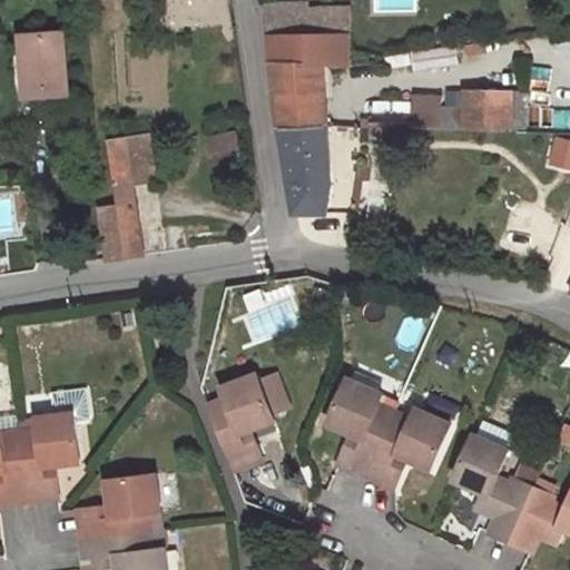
[(308,7),(308,0),(264,2),(272,65),(325,62),(350,62),(350,33),(308,35),(308,7)]
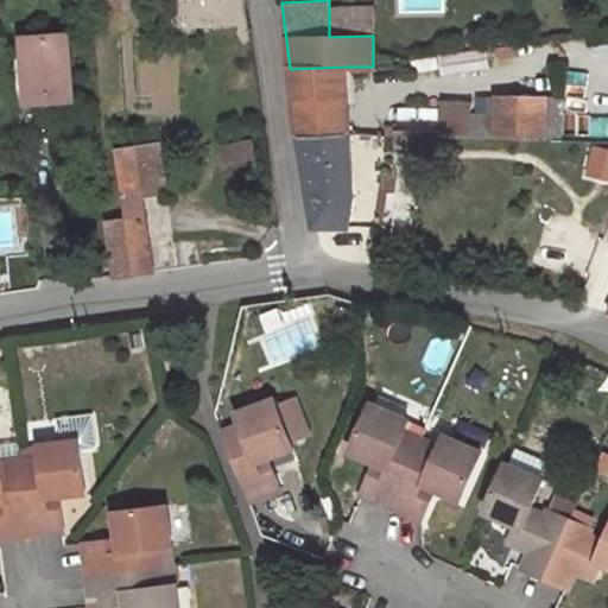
[(373,36),(373,7),(329,7),(329,37),(373,36)]
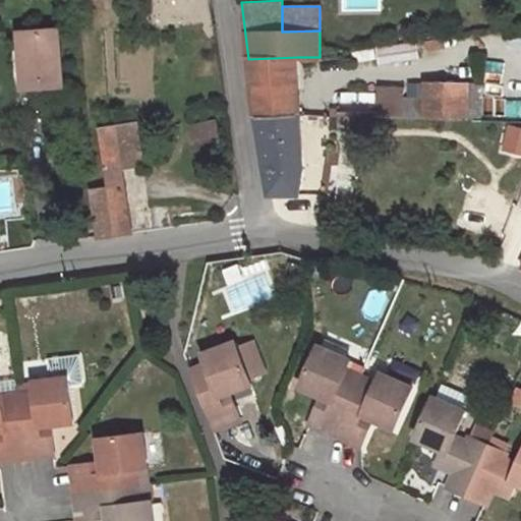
[(62,85),(58,27),(18,32),(22,89),(62,85)]
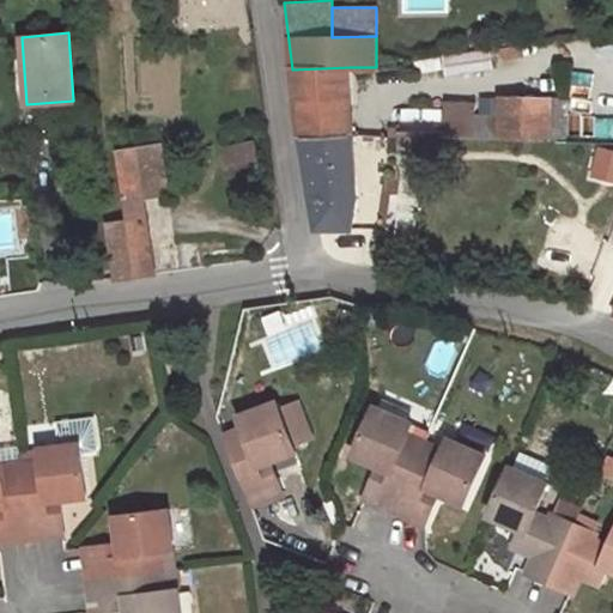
[(352,133),(350,67),(292,70),(303,137),(352,133)]
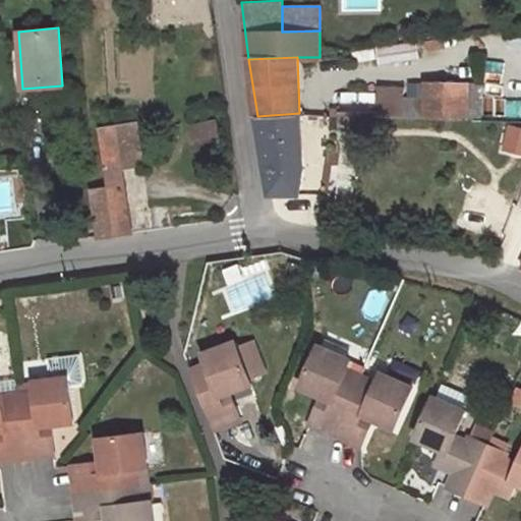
[(425,96),(425,83),(409,82),(409,96),(425,96)]
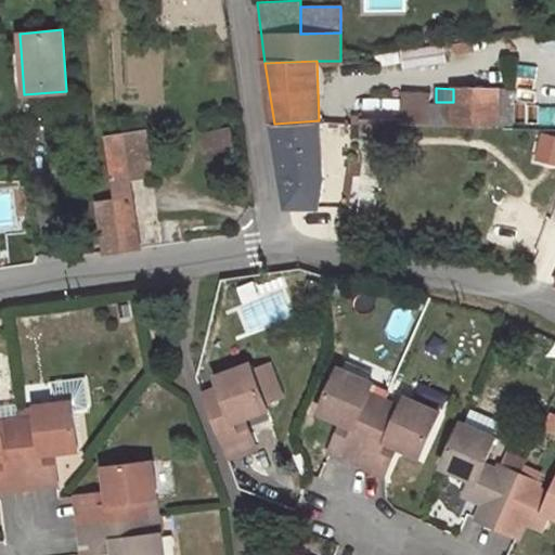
[(495,127),(497,90),(453,89),(453,102),(453,105),(452,126),(495,127)]
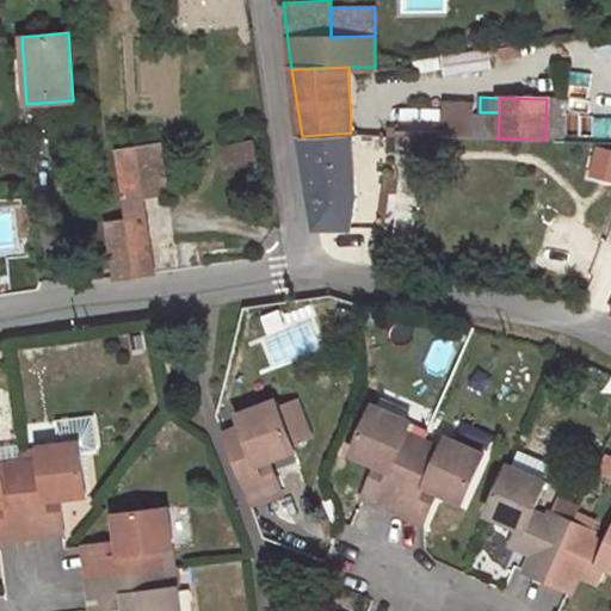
[(562,141),(563,99),(547,99),(545,140),(562,141)]
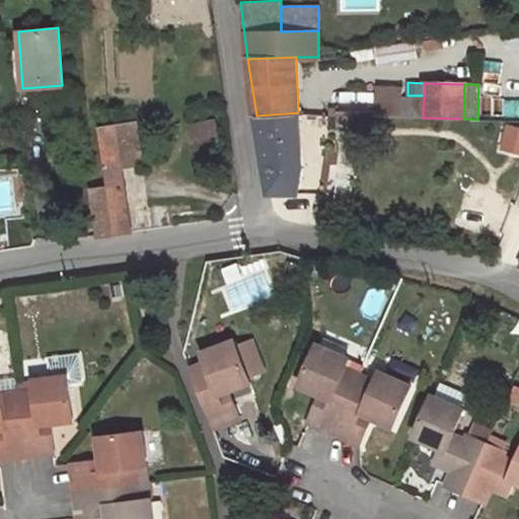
[(401,97),(401,88),(378,87),(377,116),(400,117),(401,97)]
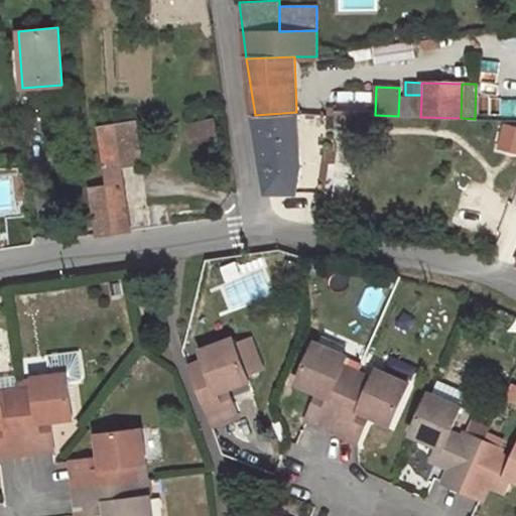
[(420,117),(421,98),(399,97),(398,116),(420,117)]
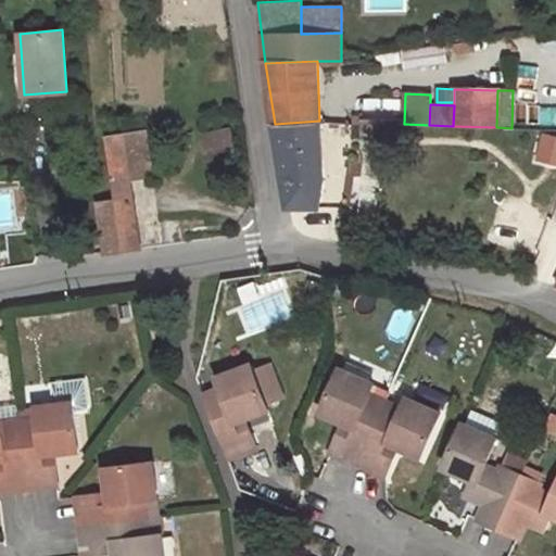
[(324,179),(319,121),(275,124),(289,206),(319,206),(324,179)]
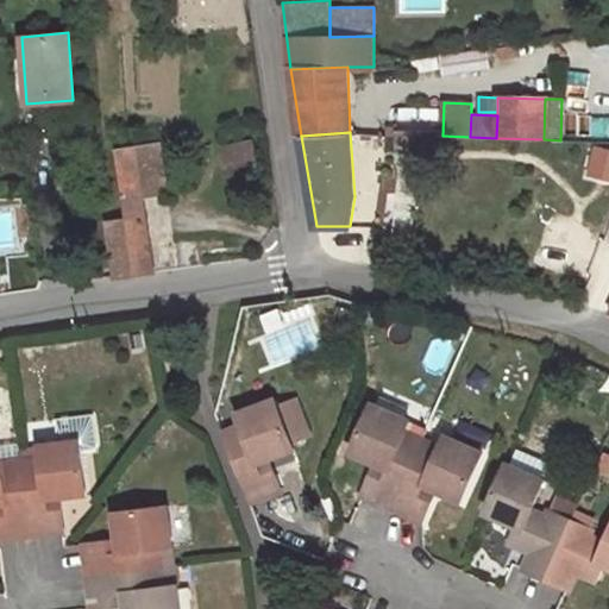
[(441,145),(443,136),(397,135),(397,145),(441,145)]
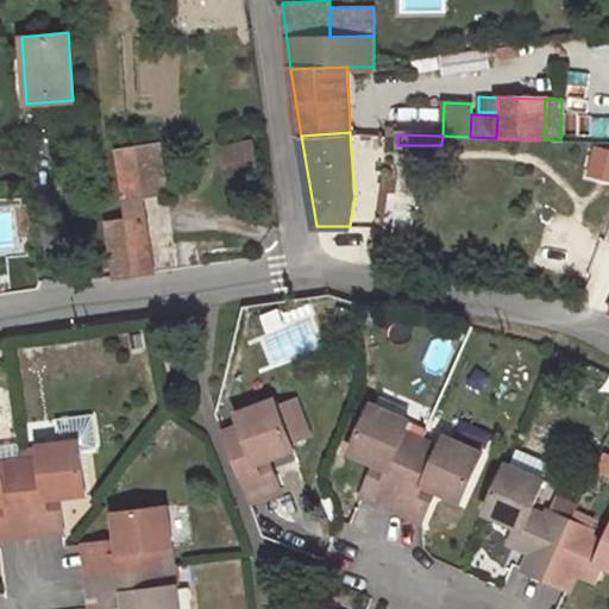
[(257,170),(252,140),(223,145),(227,175),(257,170)]
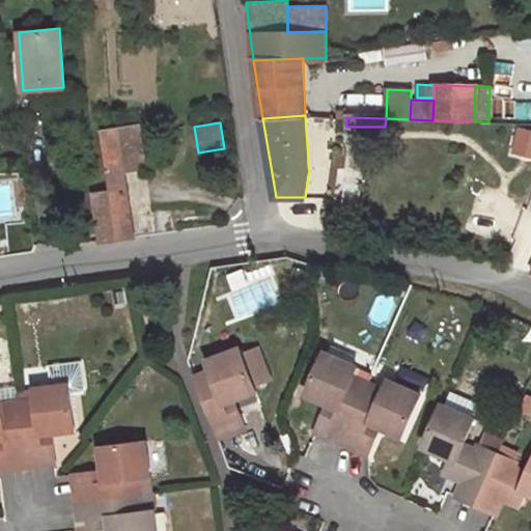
[(143,168),(137,126),(100,131),(106,173),(123,171),(143,168)]
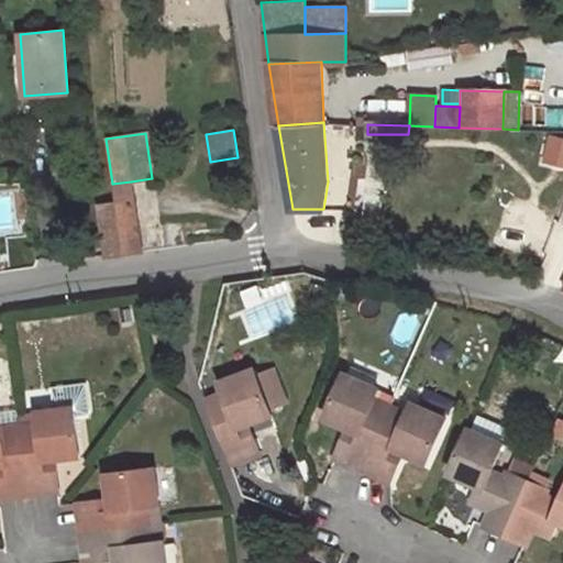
[(562,155),(562,138),(552,135),(548,152),(562,155)]
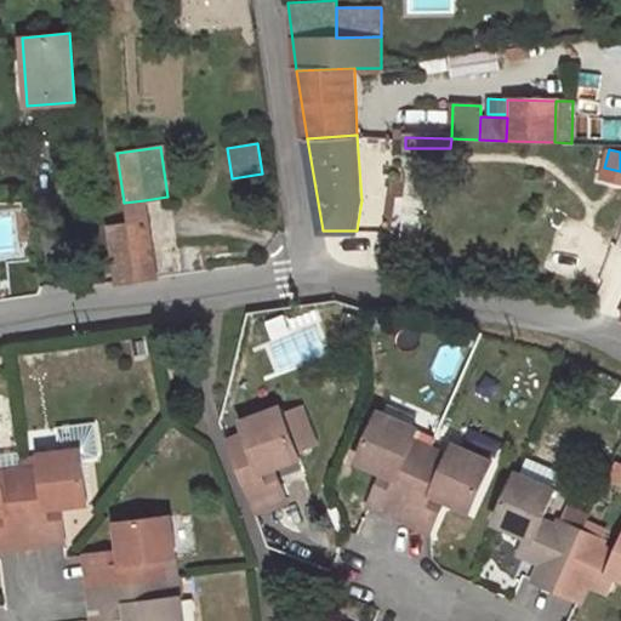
[(155,278),(144,200),(124,203),(127,224),(109,227),(118,284),(155,278)]
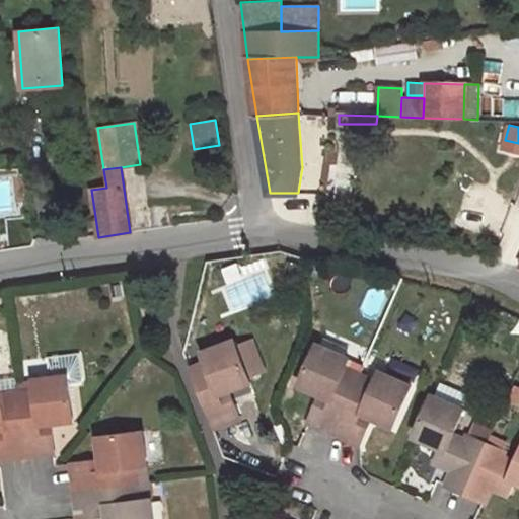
[(11,206),(11,175),(0,174),(0,198),(0,207),(11,206)]
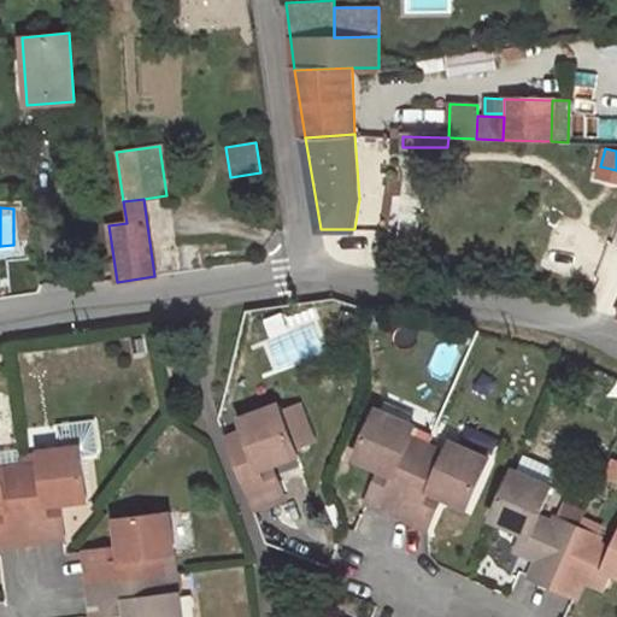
[(387,257),(387,254),(386,251),(381,246),(376,247),(375,250),(374,256),(376,258),(380,260),(385,258),(387,257)]
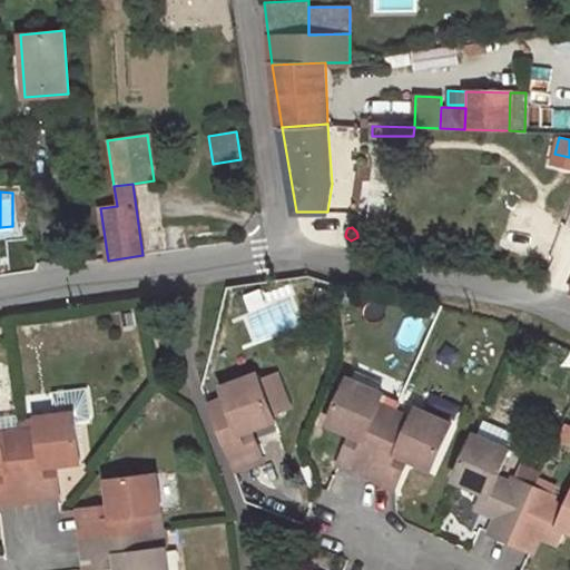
[(131,313),(119,315),(123,327),(134,325),(131,313)]
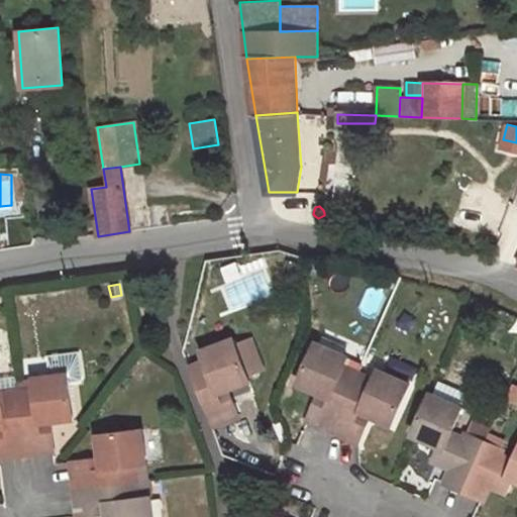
[(205,362),(189,368),(211,426),(237,416),(230,397),(221,400),(217,392),(227,389),(249,380),(246,374),(236,345),(233,339),(201,351),(205,362)]
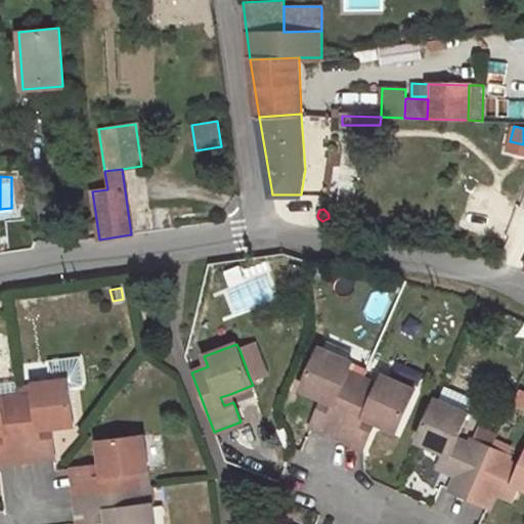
[(253,345),(239,350),(250,379),(264,374),(253,345)]
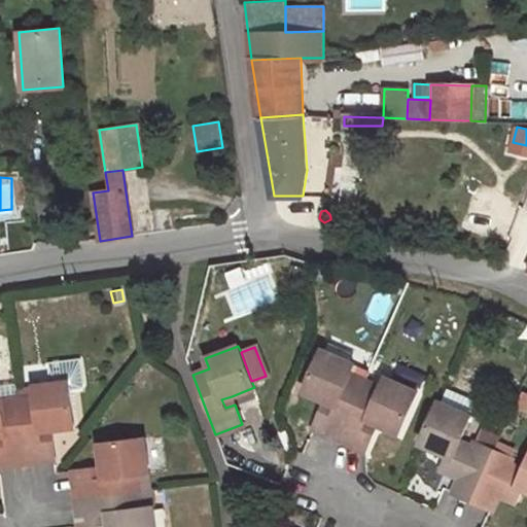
[(354,364),(321,349),(303,390),(325,399),(335,405),(330,412),(321,409),(314,428),(339,440),(365,380),(350,374),(354,364)]
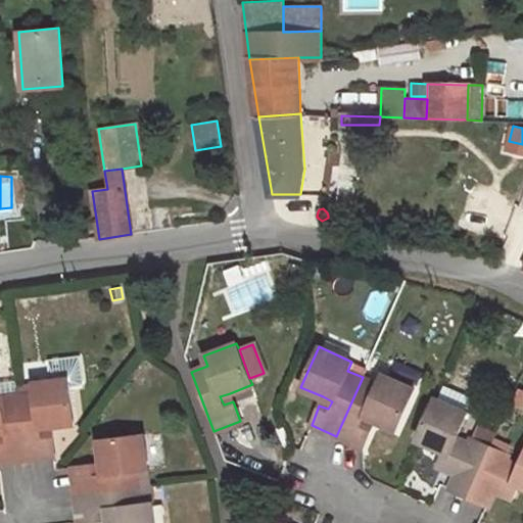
[(35,393),(18,395),(26,460),(53,457),(51,435),(41,436),(40,428),(50,426),(74,424),(69,386),(83,385),(80,357),(48,361),(51,381),(34,384),(34,387),(35,393)]
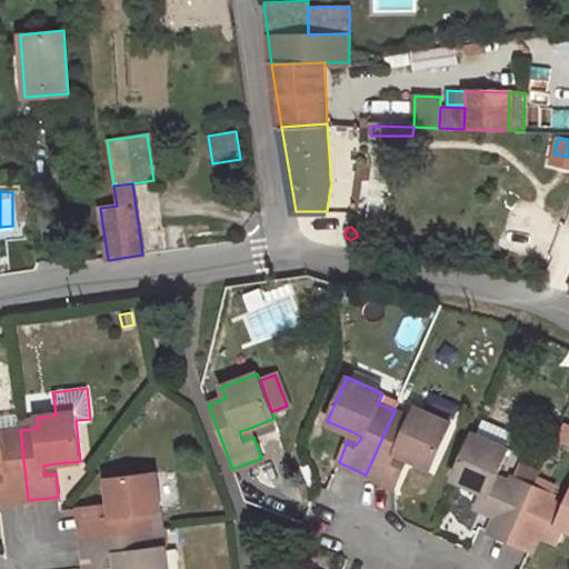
[(411,418),(395,410),(366,475),(392,487),(402,466),(392,461),(397,452),(407,457),(431,468),(450,423),(416,408),(411,418)]
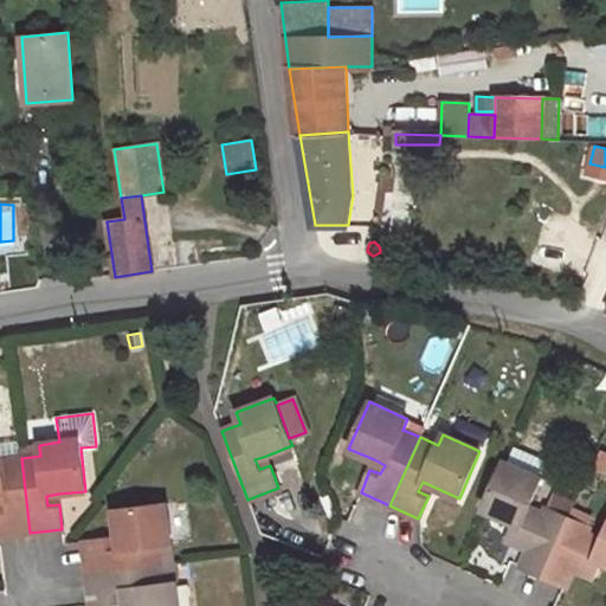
[(19,443),(1,445),(1,449),(2,461),(21,458),(20,451),(19,443)]
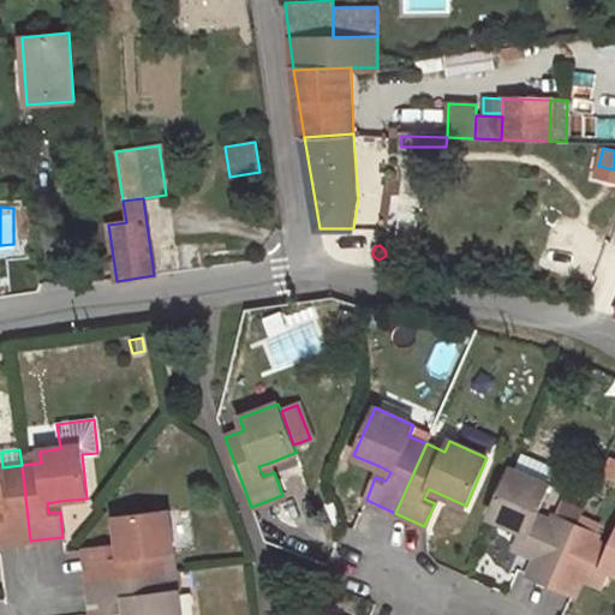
[(553,467),(521,453),(514,470),(545,484),(553,467)]
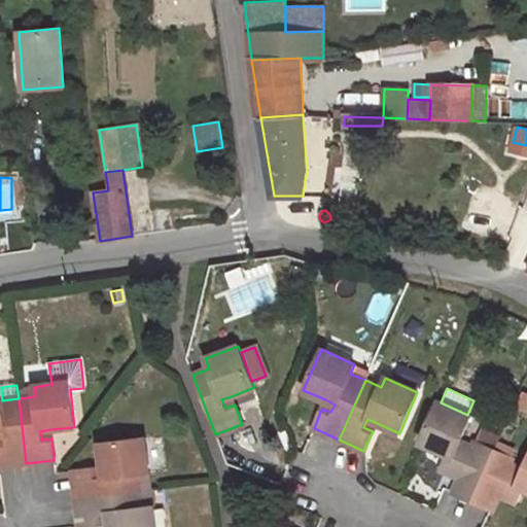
[(0,465),(26,463),(19,398),(2,400),(1,390),(0,390),(0,465)]
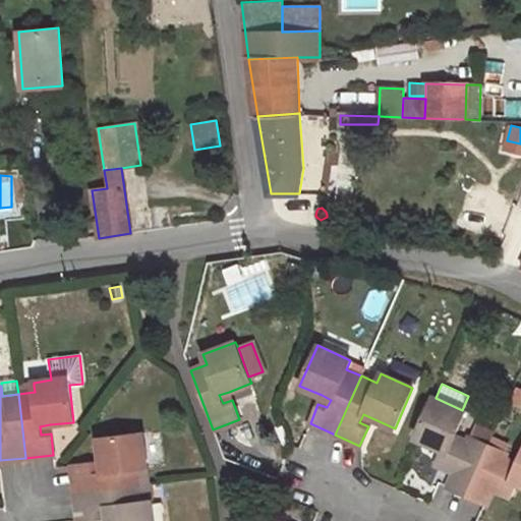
[(229,392),(219,395),(223,403),(232,400),(229,392)]
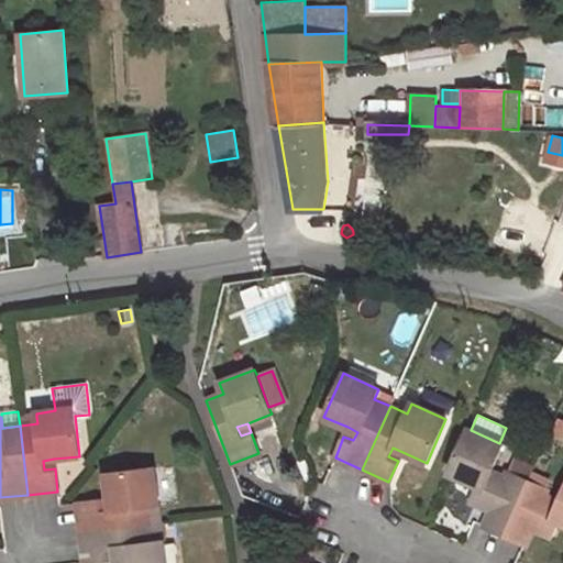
[(357,432),(348,427),(343,437),(353,440),(357,432)]
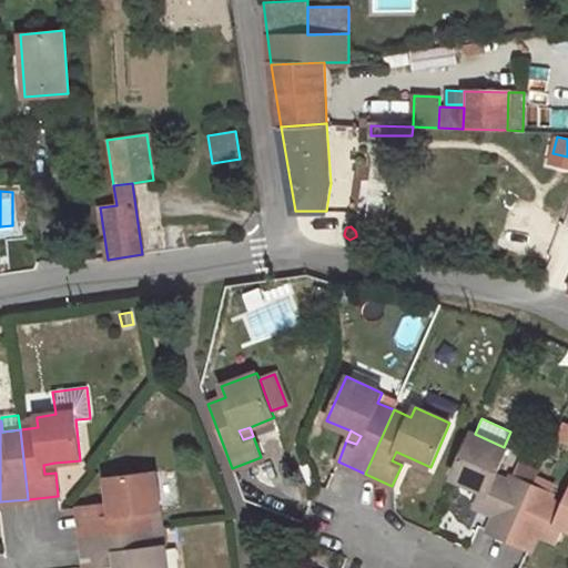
[(475,434),(473,432),(453,476),(480,488),(473,505),(495,515),(487,530),(508,539),(531,485),(511,476),(509,482),(495,476),(507,448),(504,447),(475,434)]
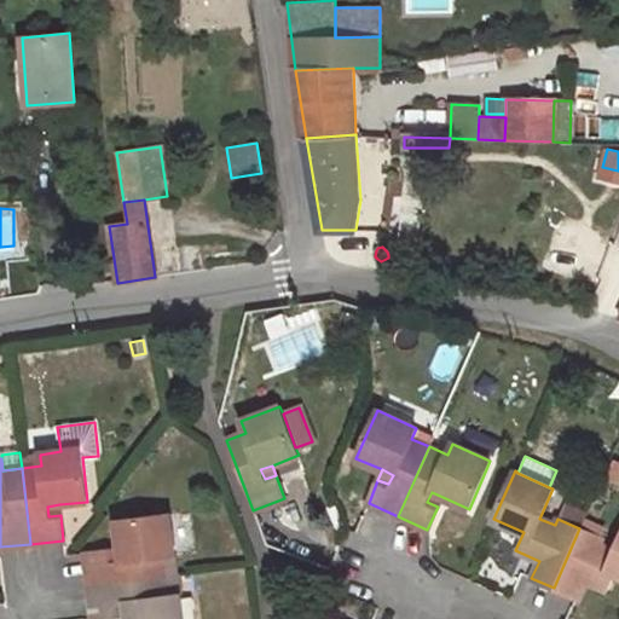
[(443,497),(432,492),(427,502),(438,507),(443,497)]
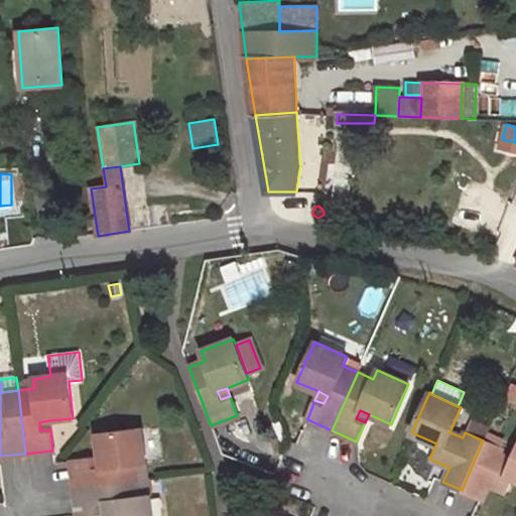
[(49,420),(39,422),(40,430),(50,429),(49,420)]
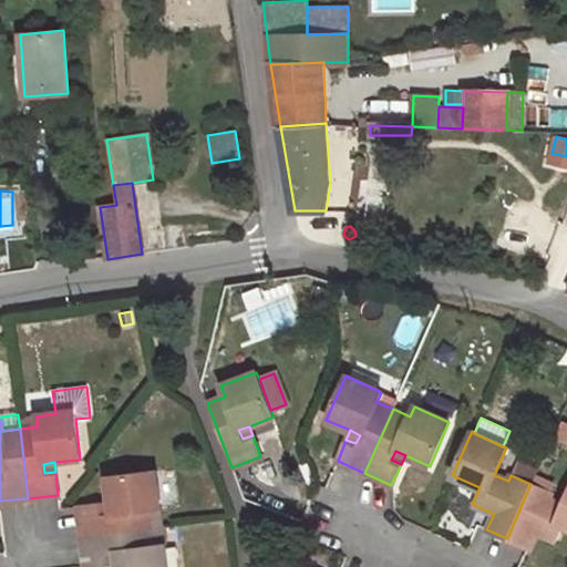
[(536,470),(517,462),(511,475),(531,484),(535,475),(536,470)]
